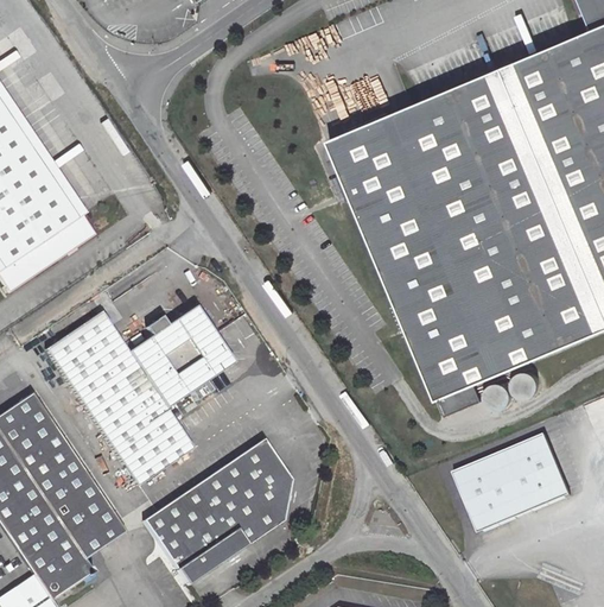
[(579,0),(592,30),(330,138),(445,416),(482,400),(475,384),(603,329),(603,0),(579,0)]
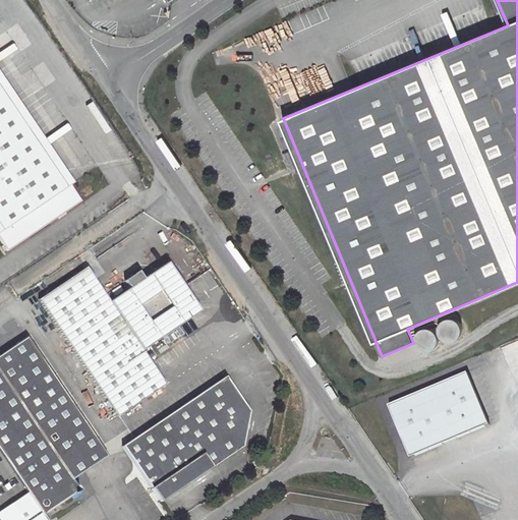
[(0,74),(0,90),(68,186),(71,184),(74,181),(0,74)]
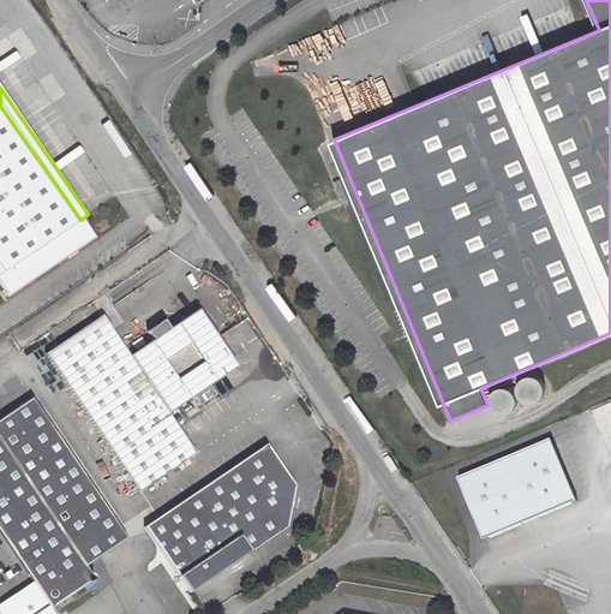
[(81,220),(0,106),(0,266),(4,272),(0,273),(0,285),(9,298),(97,237),(84,218),(81,220)]
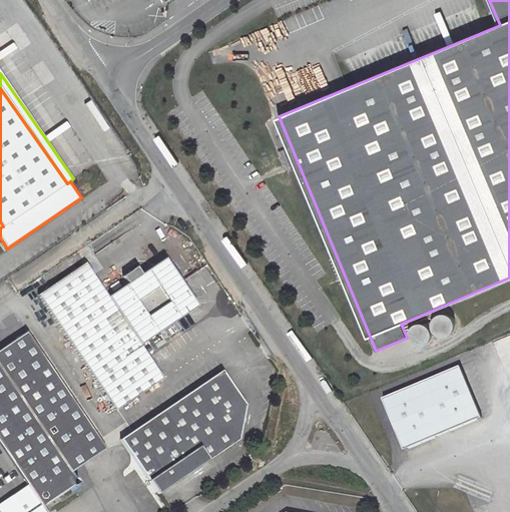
[(86,263),(38,296),(117,410),(164,377),(141,344),(158,333),(163,340),(180,328),(174,321),(200,304),(166,258),(142,274),(137,266),(123,275),(129,283),(110,297),(86,263)]
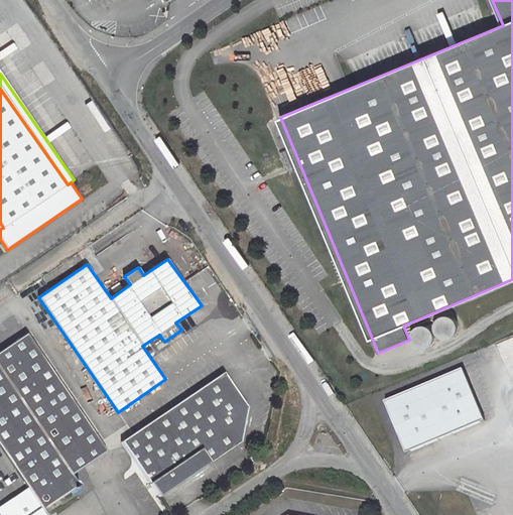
[(444,314),(441,315),(440,316),(438,317),(437,319),(435,324),(435,329),(437,333),(439,335),(441,336),(445,338),(449,338),(452,337),(454,336),(456,334),(457,332),(459,328),(459,324),(457,319),(455,317),(453,315),(450,314),(444,314)]
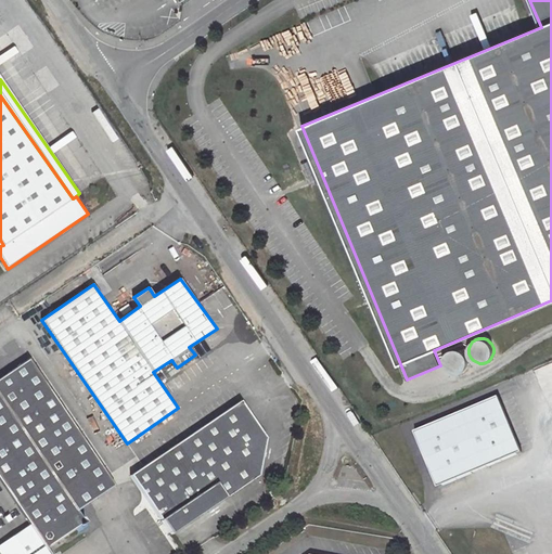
[(458,349),(453,349),(449,350),(447,352),(445,355),(444,359),(444,363),(445,368),(447,370),(449,371),(453,373),(458,373),(463,372),(464,371),(466,368),(467,363),(469,360),(466,355),(465,352),(463,351),(458,349)]
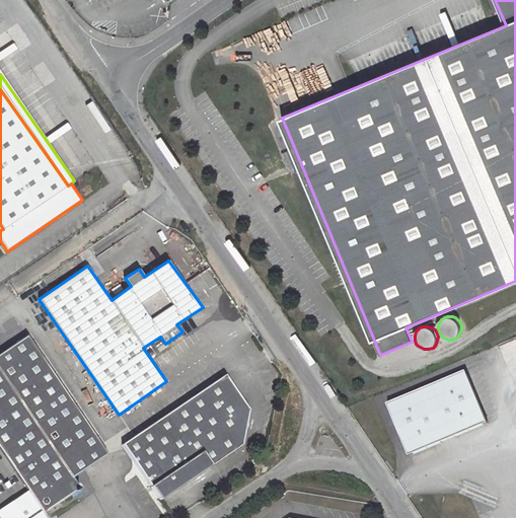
[(0,354),(0,443),(46,511),(81,487),(73,476),(109,452),(28,335),(0,354)]
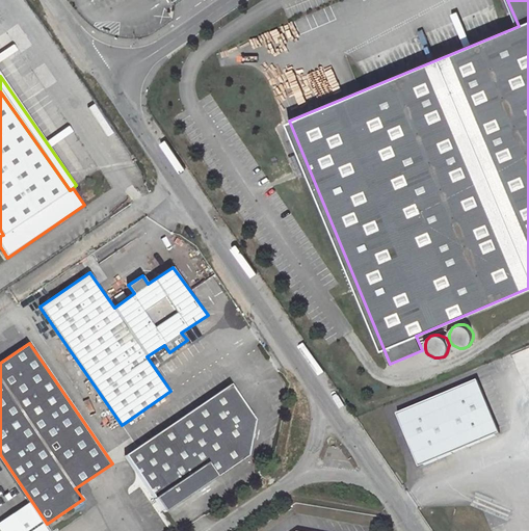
[(479,379),(399,413),(422,467),(502,433),(479,379)]
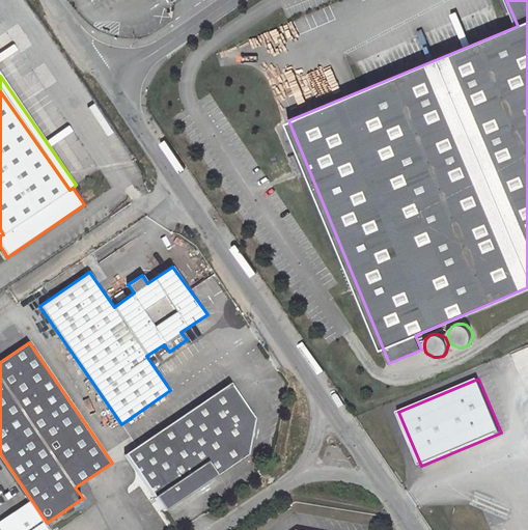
[(128,452),(166,510),(249,453),(255,419),(229,383),(128,452)]
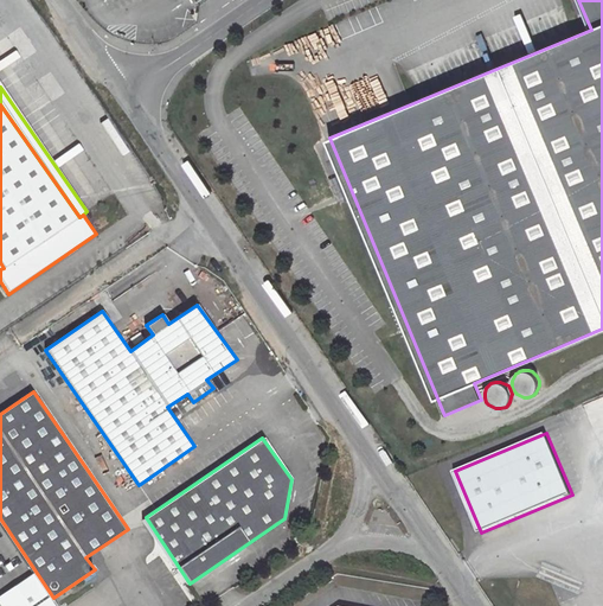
[(59,605),(53,598),(0,518),(0,605),(59,605)]
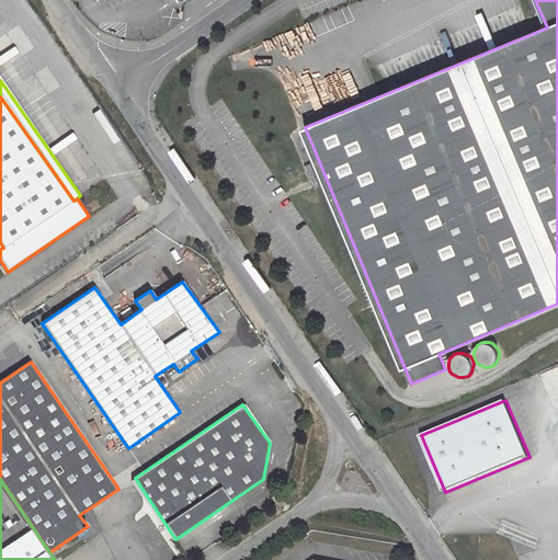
[(289,496),(284,490),(275,496),(281,503),(289,496)]
